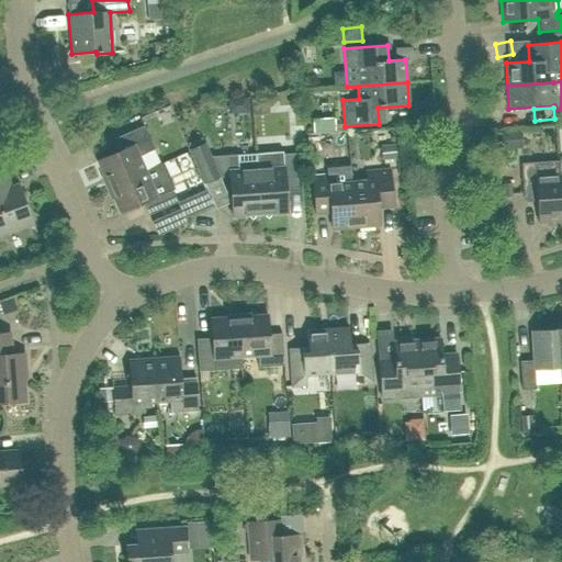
[(108,187),(144,171),(137,156),(153,149),(143,125),(114,138),(120,152),(96,161),(108,187)]
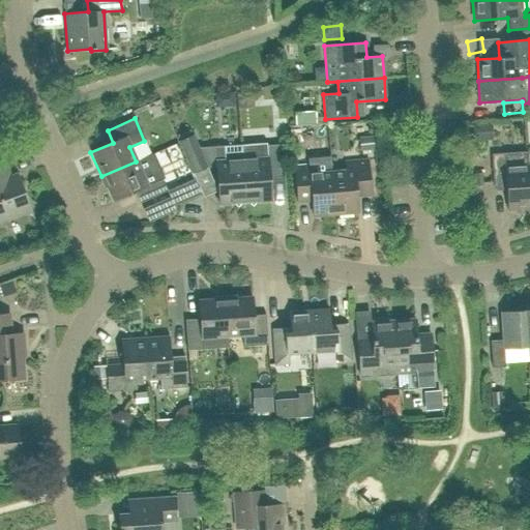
[(472,124),(473,141),(493,140),(492,123),(472,124)]
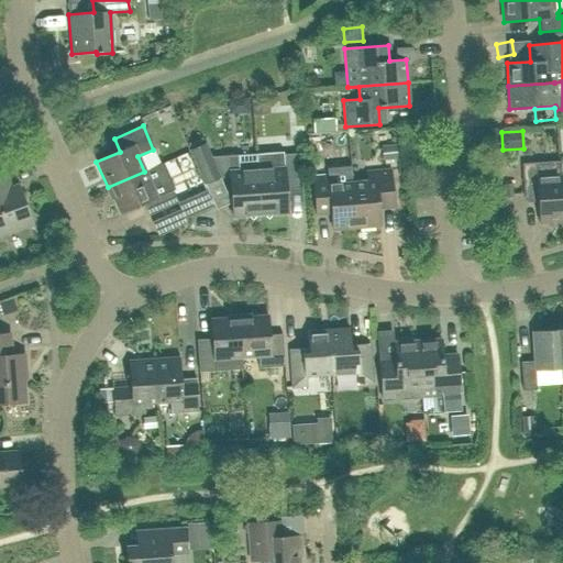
[(203,144),(189,150),(203,184),(218,177),(217,176),(229,174),(232,217),(260,214),(255,154),(209,157),(203,144)]
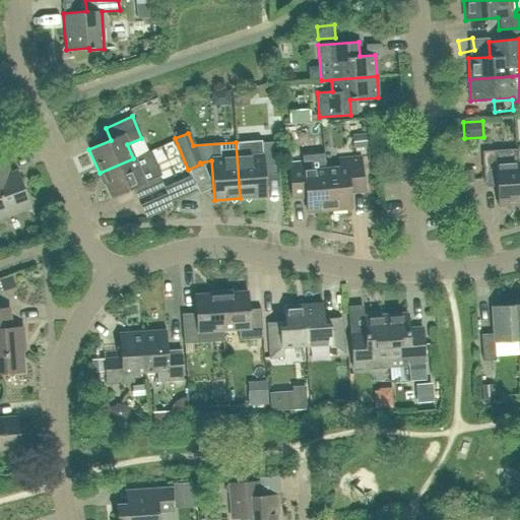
[(352,148),(366,146),(365,134),(350,135),(352,148)]
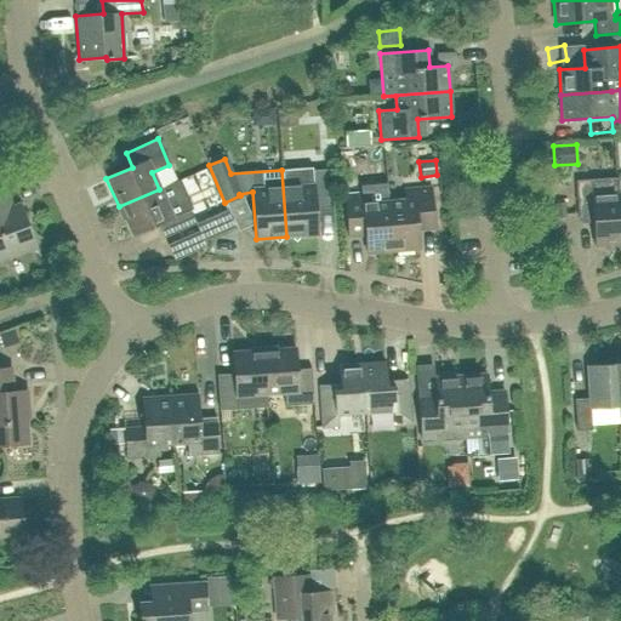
[(312,167),(281,170),(286,237),(317,234),(314,201),(328,200),(325,170),(312,171),(312,167)]
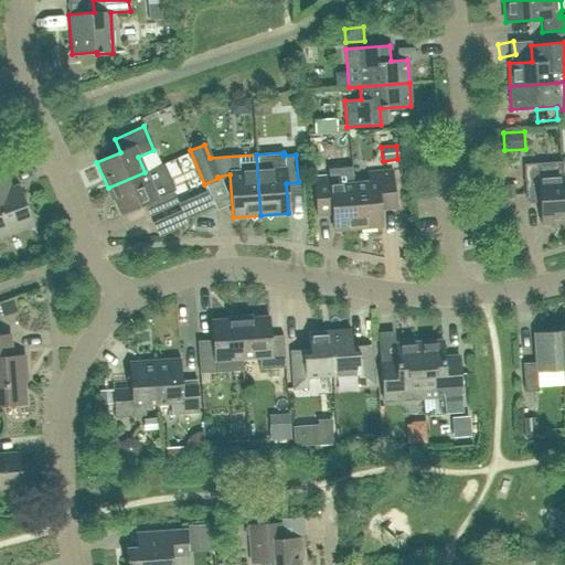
[(0,236),(32,224),(18,184),(10,188),(1,163),(0,162),(0,236)]
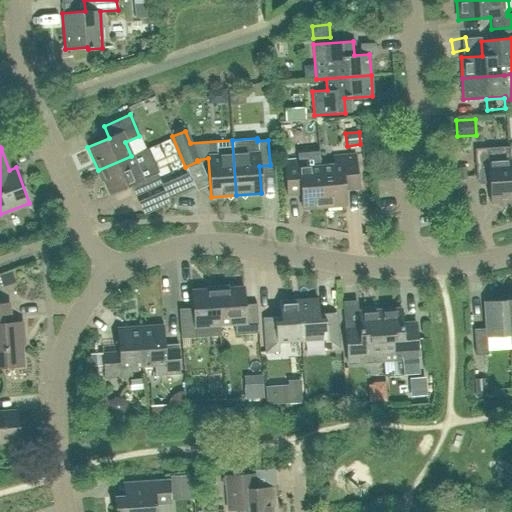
[(131,156),(98,170),(108,194),(129,185),(134,196),(160,184),(156,174),(159,172),(148,148),(131,156)]
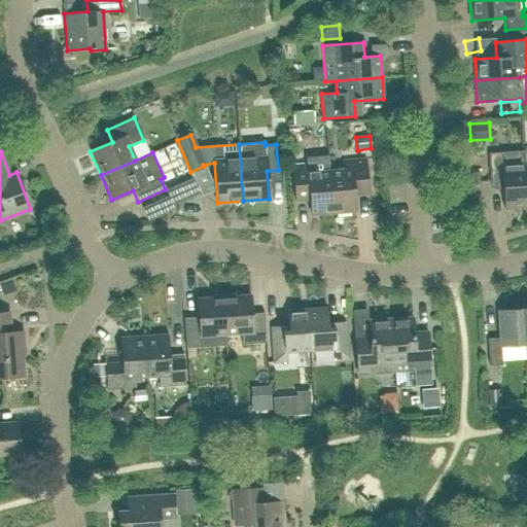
[(526,207),(523,164),(501,166),(500,152),(488,153),(490,182),(502,181),(503,209),(526,207)]
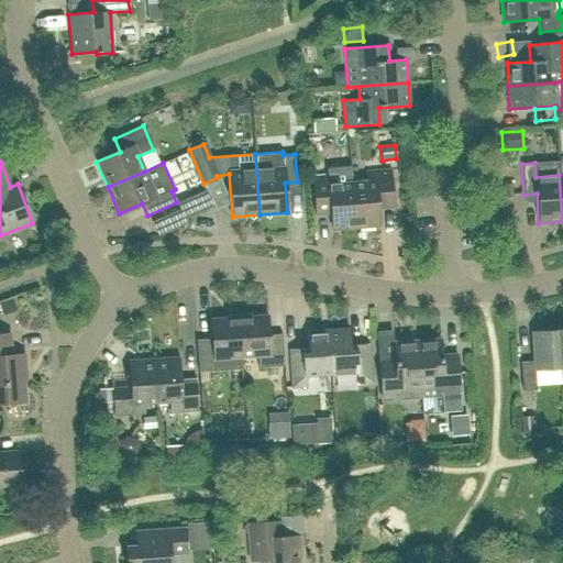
[(351,181),(355,228),(379,225),(377,203),(393,202),(390,169),(365,172),(366,180),(351,181)]
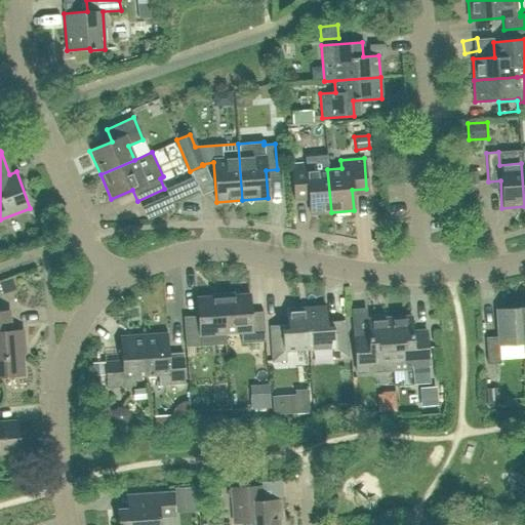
[(331,212),(327,169),(314,170),(313,162),(290,164),(292,195),(308,194),(310,214),(331,212)]
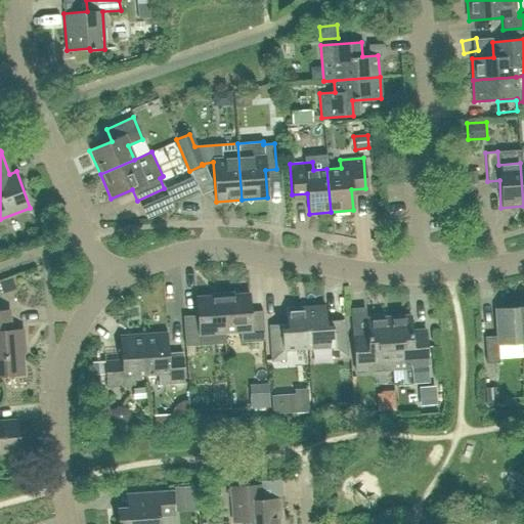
[(468,184),(477,183),(476,171),(467,172),(468,184)]
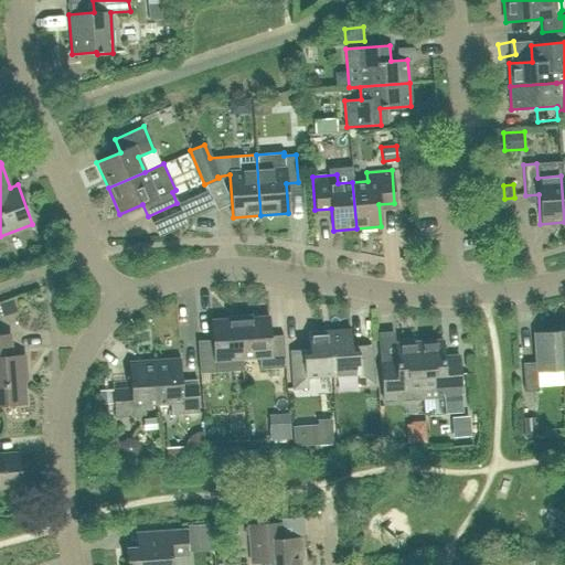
[(156,222),(162,236),(190,224),(183,210),(156,222)]
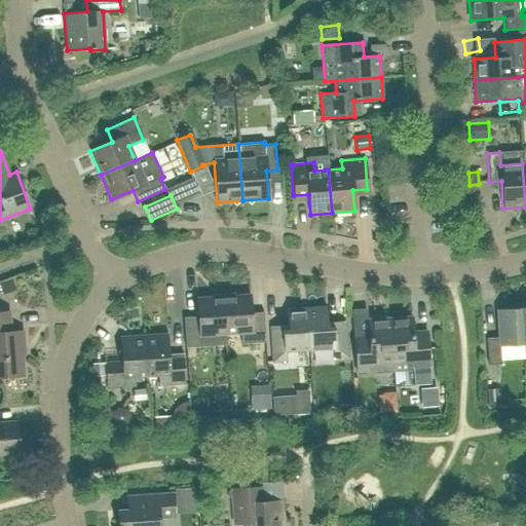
[(186,221),(211,221),(212,198),(186,198),(186,221)]
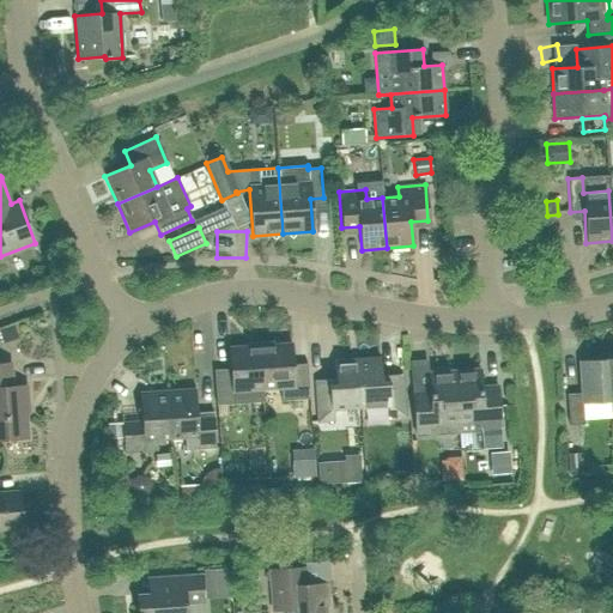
[(260,346),(262,389),(280,388),(280,400),(309,399),(307,364),(292,364),(291,344),(260,346)]
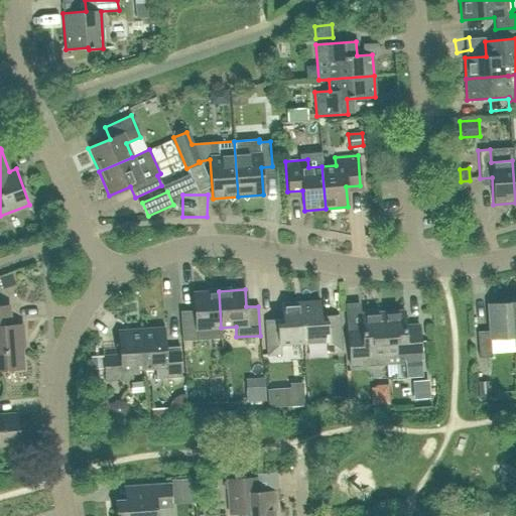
[(221,328),(219,291),(192,293),(194,310),(179,311),(181,341),(208,339),(207,329),(221,328)]
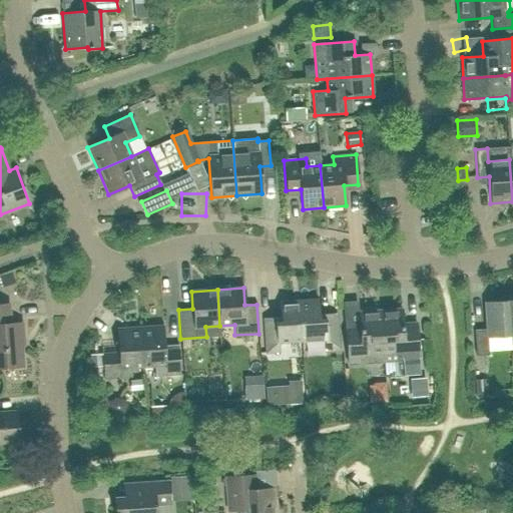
[(299,301),(302,341),(324,340),(325,350),(339,349),(336,314),(319,315),(318,300),(299,301)]
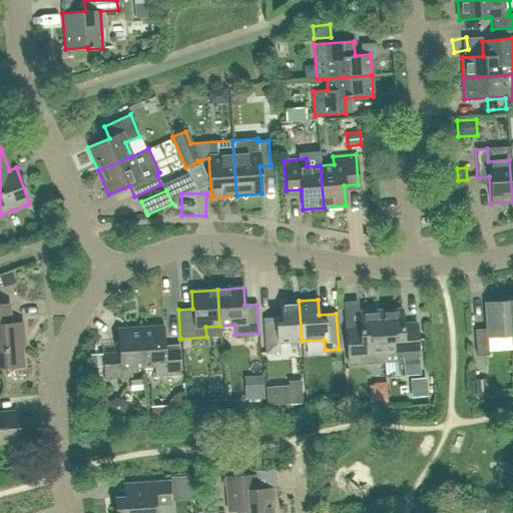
[(302,341),(299,301),(280,302),(281,317),(264,318),(266,354),(280,353),(279,343),(302,341)]
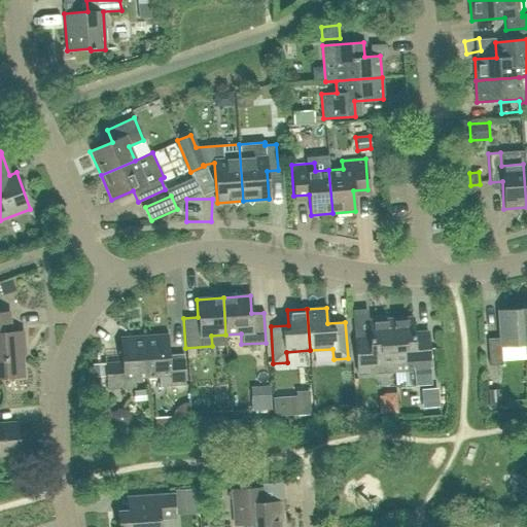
[(524,346),(522,309),(497,310),(499,338),(487,339),(489,365),(501,364),(500,347),(524,346)]
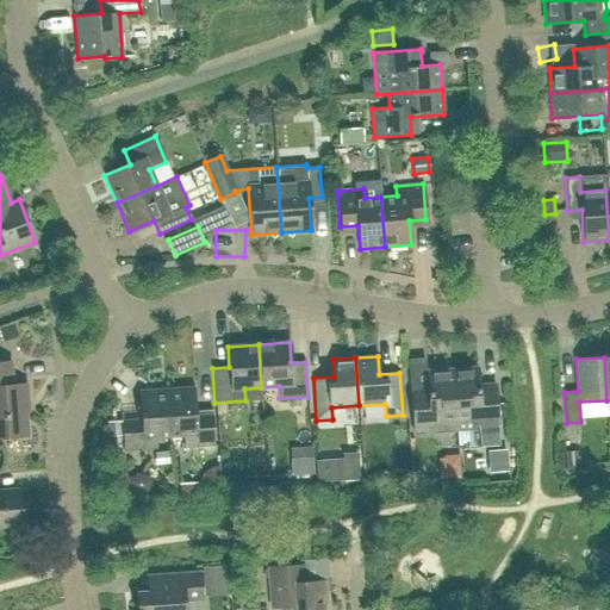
[(26,402),(25,384),(11,385),(10,361),(0,361),(0,437),(26,436),(24,402),(26,402)]
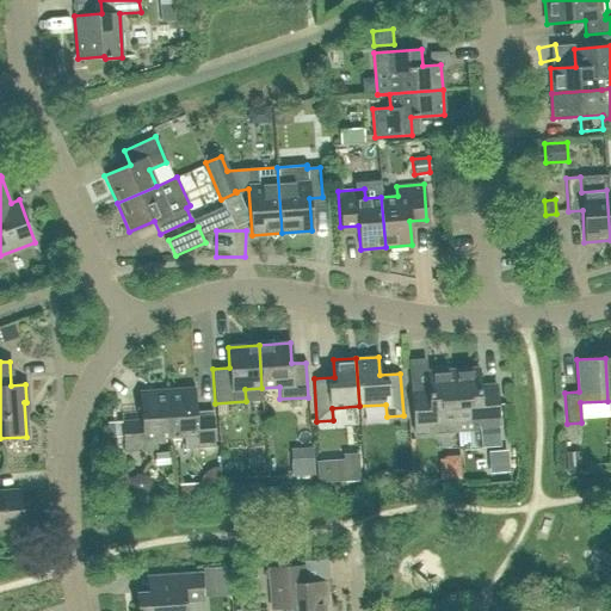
[(500,446),(499,436),(495,390),(480,392),(477,368),(452,370),(456,419),(471,418),(473,429),(480,427),(481,448),(500,446)]
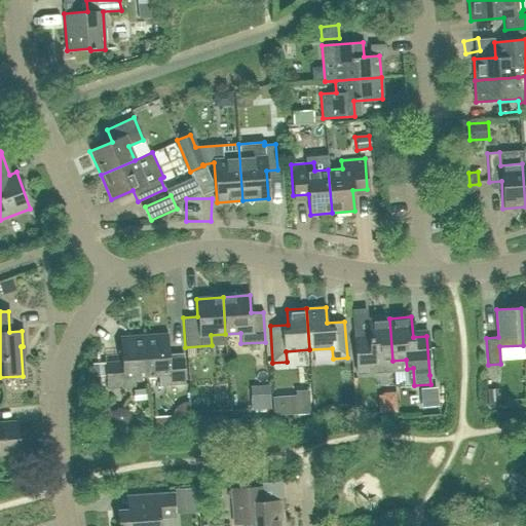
[(354,340),(354,341),(357,372),(379,370),(378,362),(392,361),(389,318),(367,320),(368,332),(364,333),(361,335),(361,339),(361,340),(355,340),(354,340)]
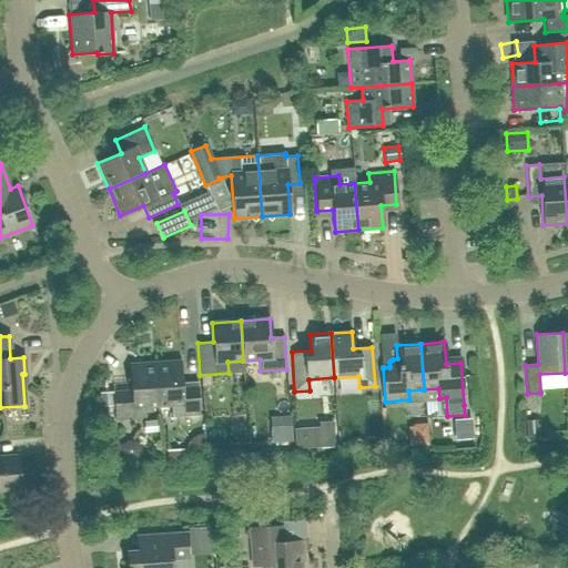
[(198,387),(182,387),(181,361),(154,363),(158,406),(170,406),(171,416),(199,414),(198,387)]
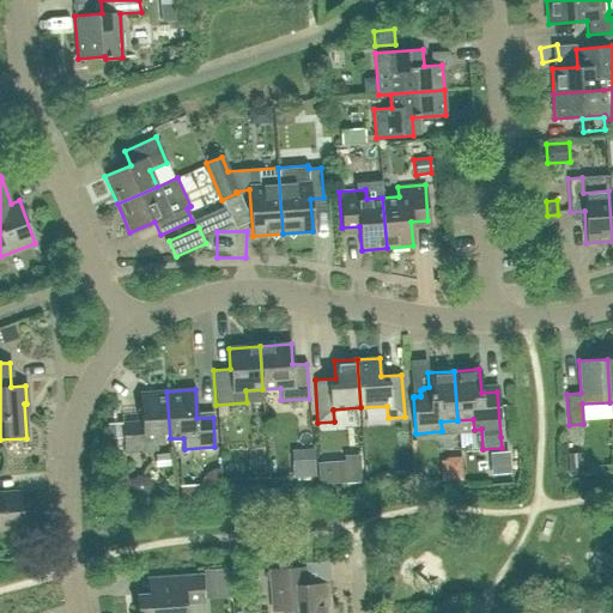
[(122,423),(123,454),(157,451),(157,439),(170,438),(167,392),(139,393),(141,422),(122,423)]
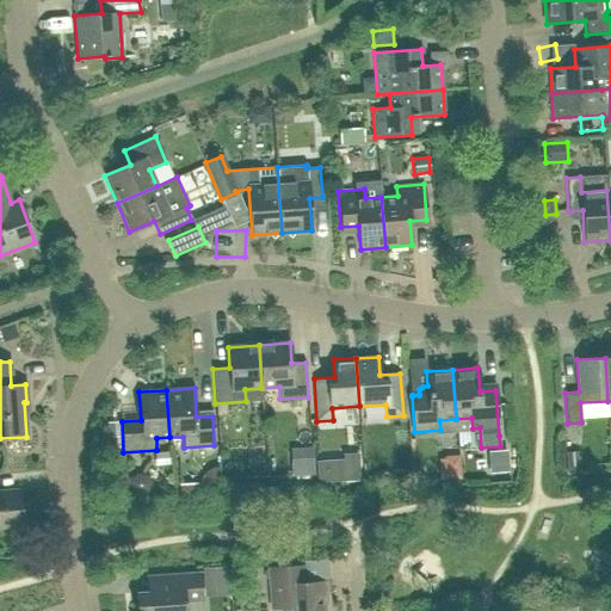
[(291,476),(314,475),(313,446),(290,448),(291,476)]
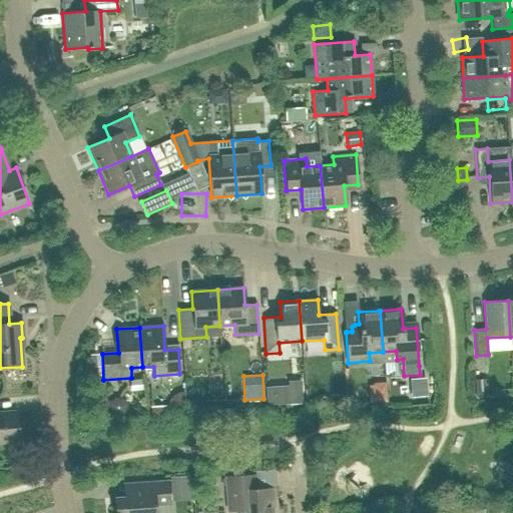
[(129,380),(131,392),(142,390),(141,379),(129,380)]
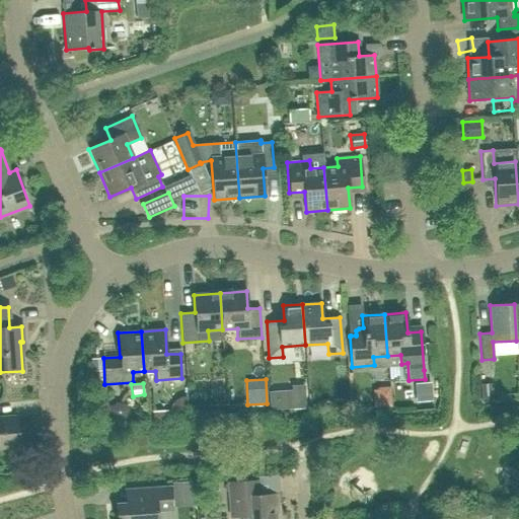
[(482,402),(493,401),(491,383),(479,384),(482,402)]
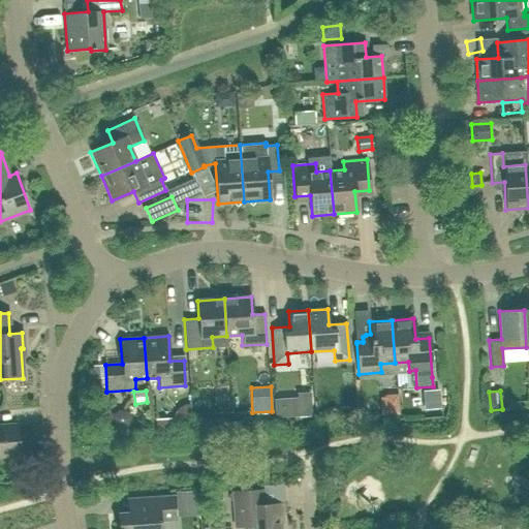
[(397,394),(384,395),(385,415),(399,414),(397,394)]
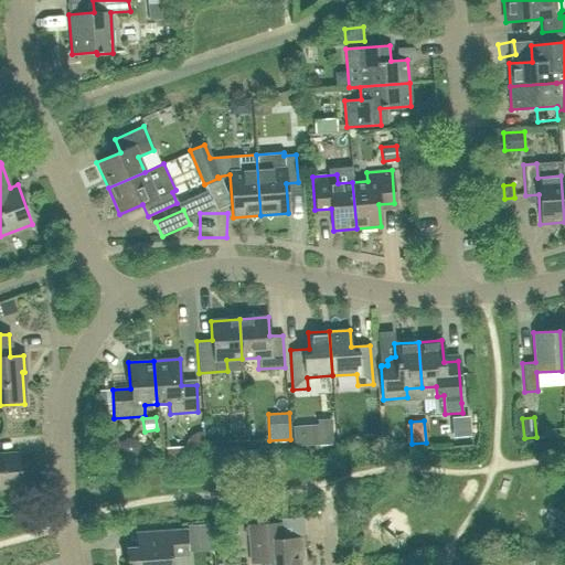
[(292,446),(318,445),(317,425),(291,426),(292,446)]
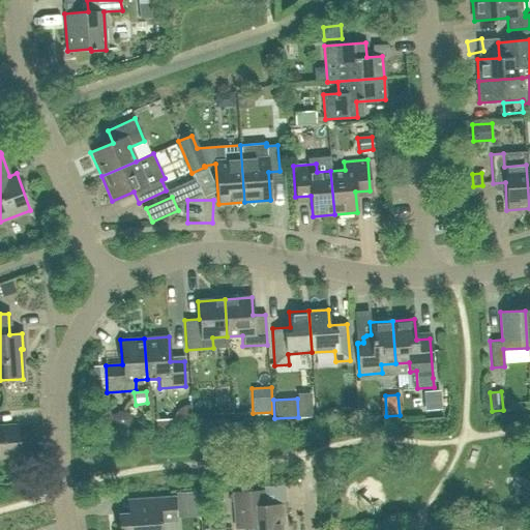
[(156,435),(173,433),(172,419),(155,420),(156,435)]
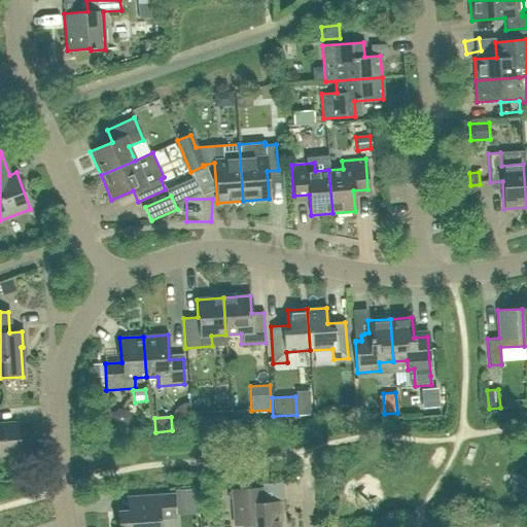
[(0,455),(19,454),(16,423),(0,424),(0,455)]
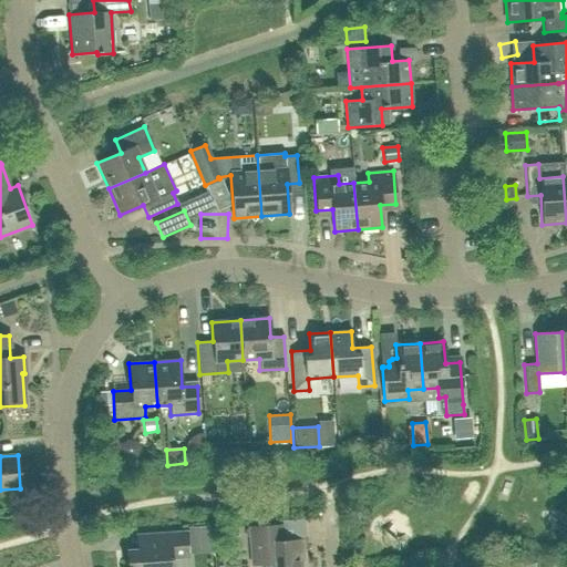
[(160,487),(158,476),(143,476),(144,488),(160,487)]
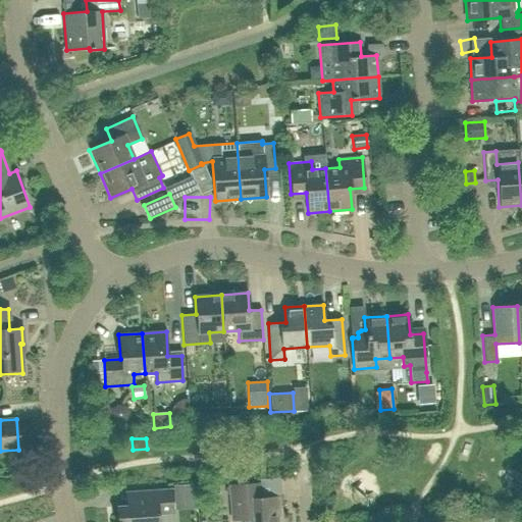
[(278,507),(277,497),(259,499),(258,483),(229,485),(230,505),(243,504),(244,521),(276,521),(276,508),(278,507)]
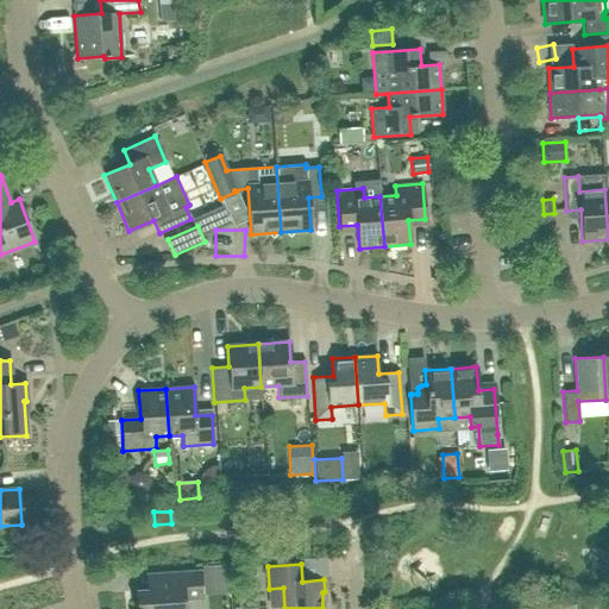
[(201,595),(200,571),(157,573),(158,589),(136,591),(137,608),(184,608),(184,596),(201,595)]
